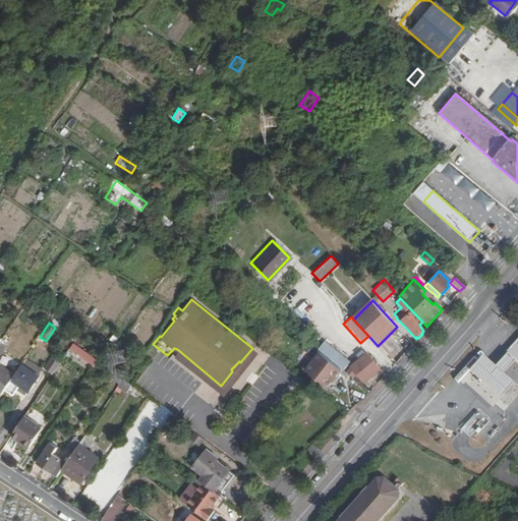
[(502,357),(510,363),(517,369),(517,340),(515,338),(501,356),(502,357)]
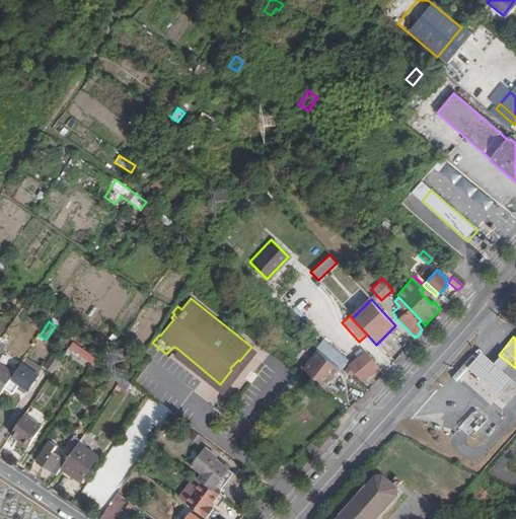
[(97,358),(73,340),(69,347),(93,364),(93,363),(97,358)]
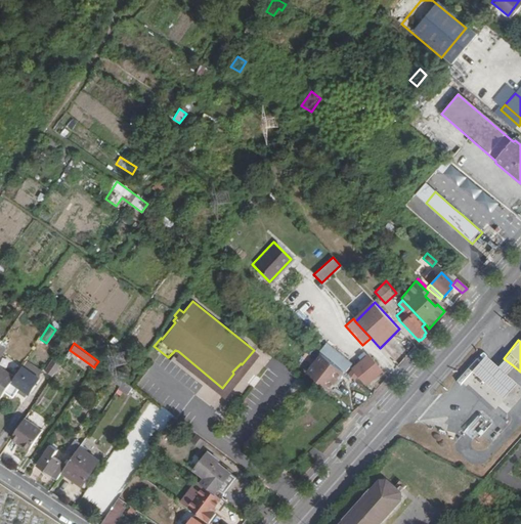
[(323,344),(317,350),(322,355),(345,373),(353,380),(358,376),(364,384),(380,372),(367,355),(351,367),(323,344)]
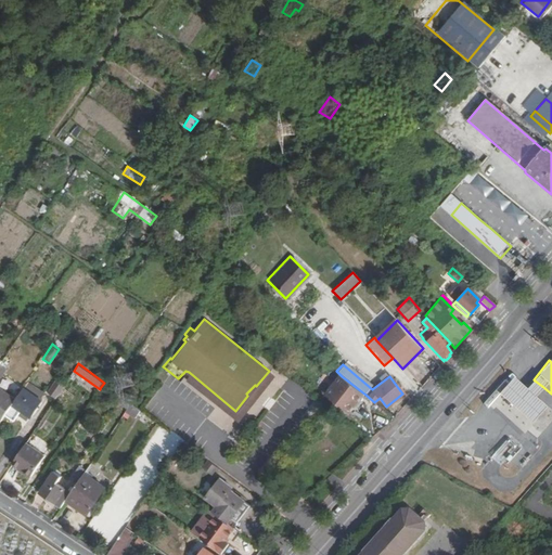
[(274,375),(269,371),(256,386),(255,385),(246,394),(247,396),(235,411),(189,372),(184,377),(236,421),(274,375)]
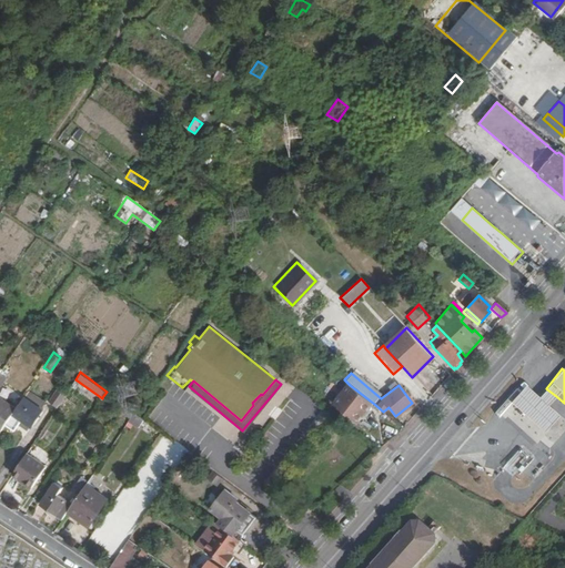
[(59,404),(68,391),(59,385),(51,398),(59,404)]
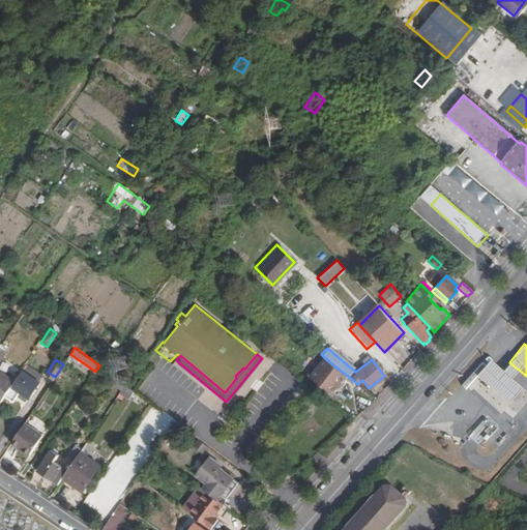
[(349,377),(326,359),(312,378),(333,395),(349,377)]
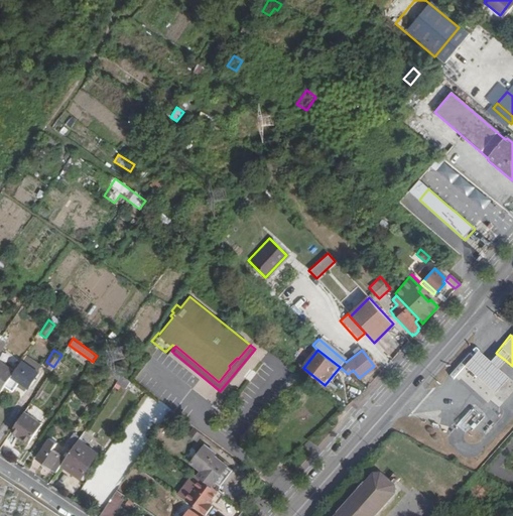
[(69,364),(73,358),(65,353),(53,368),(75,382),(81,373),(80,372),(81,370),(76,366),(74,368),(69,364)]
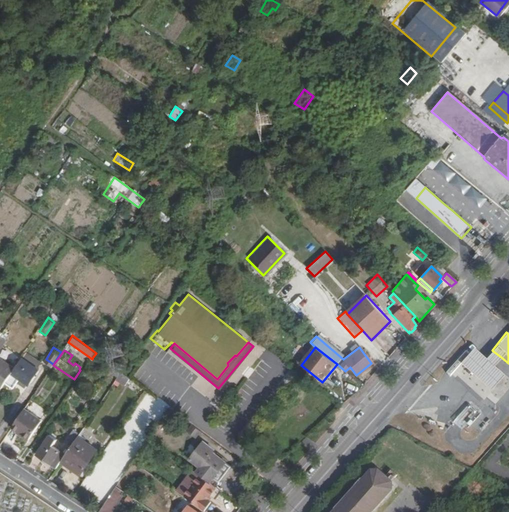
[(40,362),(25,351),(21,357),(36,368),(40,362)]
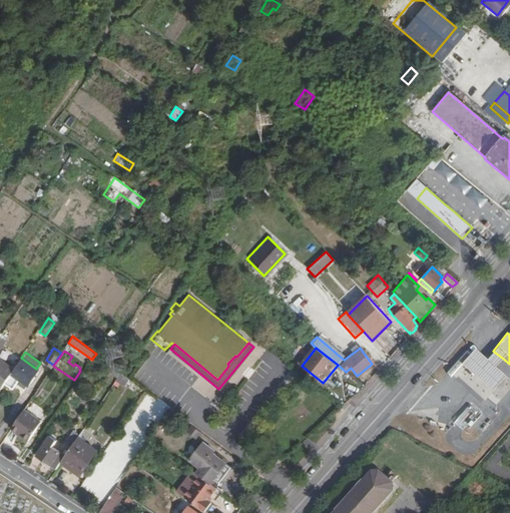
[(491,372),(502,358),(494,352),(484,366),(471,356),(458,372),(471,382),(489,396),(502,380),(491,372)]
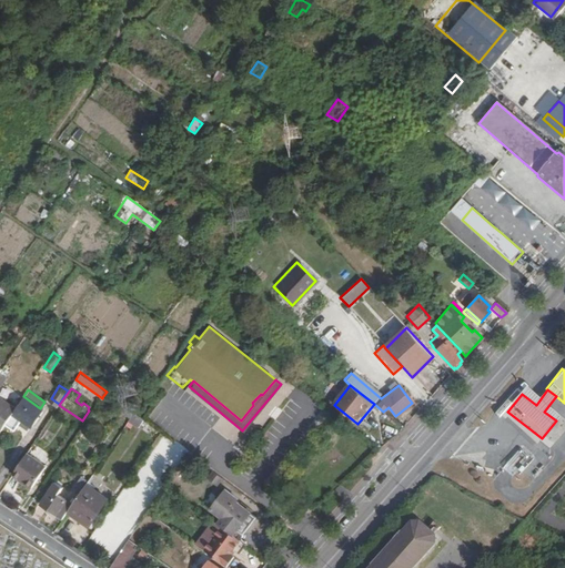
[(119,401),(107,392),(102,397),(114,406),(119,401)]
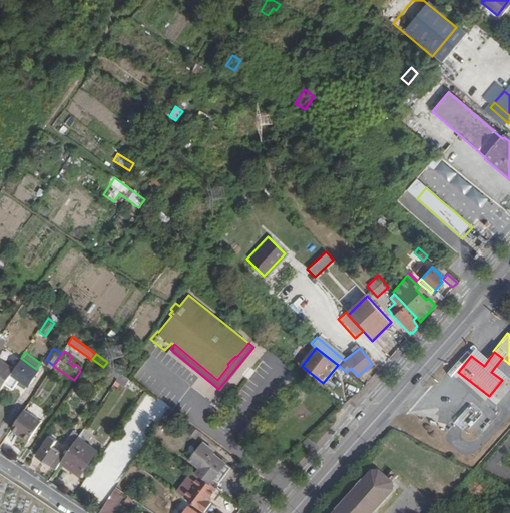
[(21,358),(13,368),(4,383),(11,388),(18,378),(28,384),(38,370),(36,369),(21,358)]
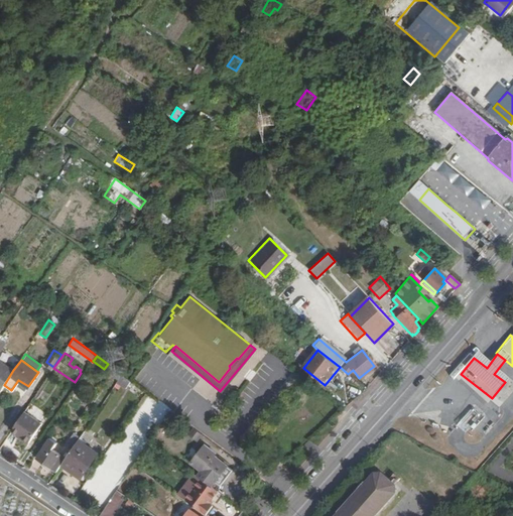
[(13,370),(0,361),(0,390),(4,385),(13,370)]
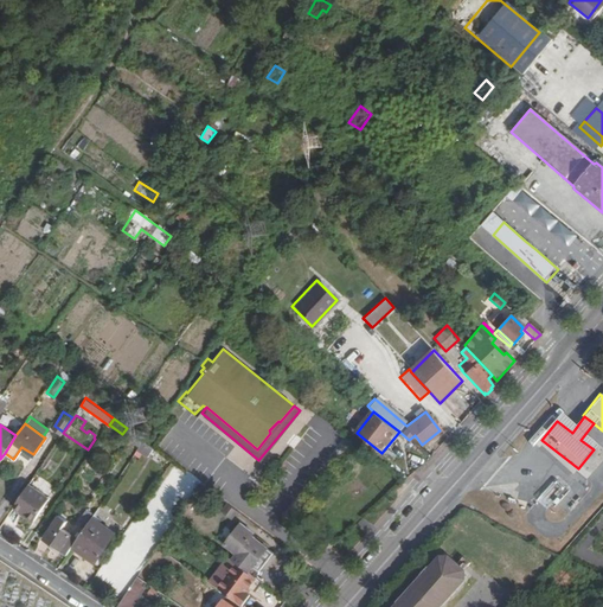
[(153,448),(143,441),(138,447),(147,454),(153,448)]
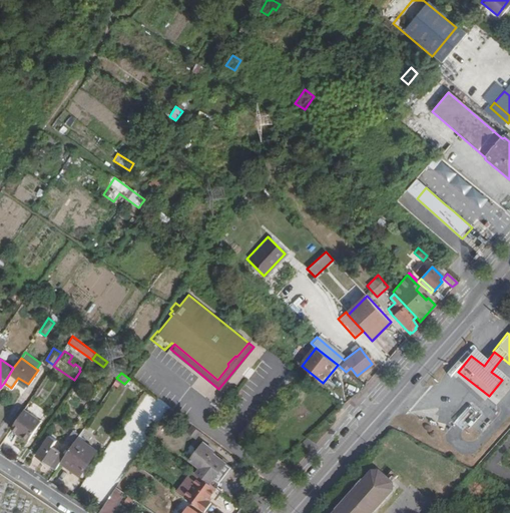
[(477,415),(468,406),(452,422),(462,431),(477,415)]
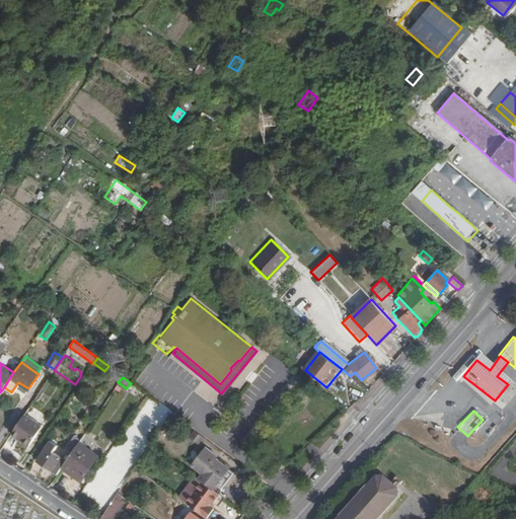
[(23,413),(11,432),(17,436),(29,443),(42,425),(23,413)]
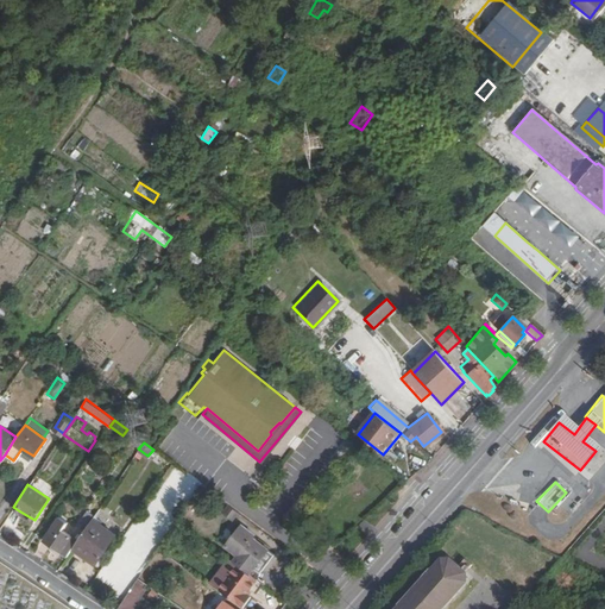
[(86,525),(93,514),(87,510),(80,520),(86,525)]
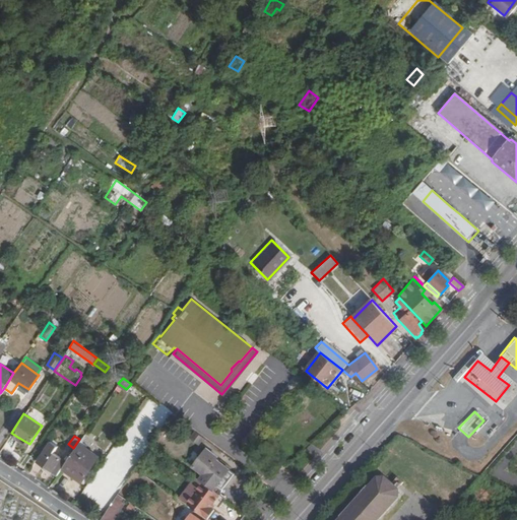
[(29,444),(17,437),(15,439),(27,447),(29,444)]
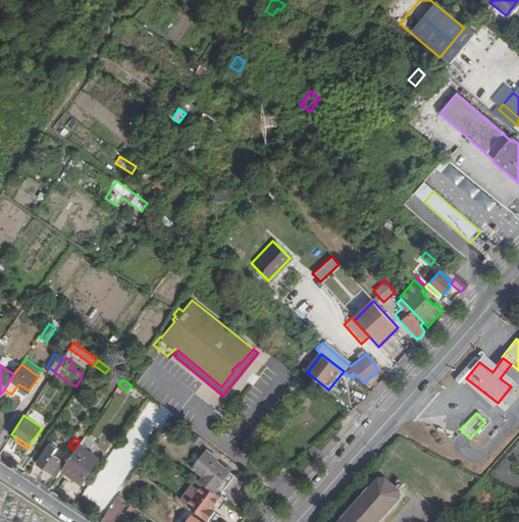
[(58,475),(61,471),(65,463),(52,454),(56,449),(49,445),(38,462),(58,475)]
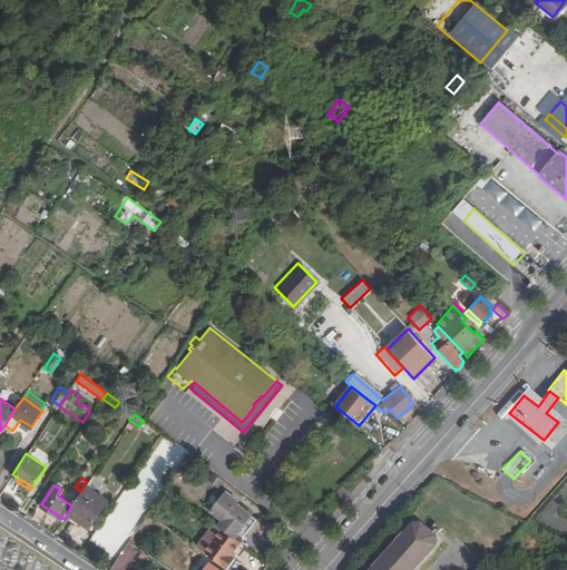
[(107,501),(85,485),(67,514),(87,529),(107,501)]
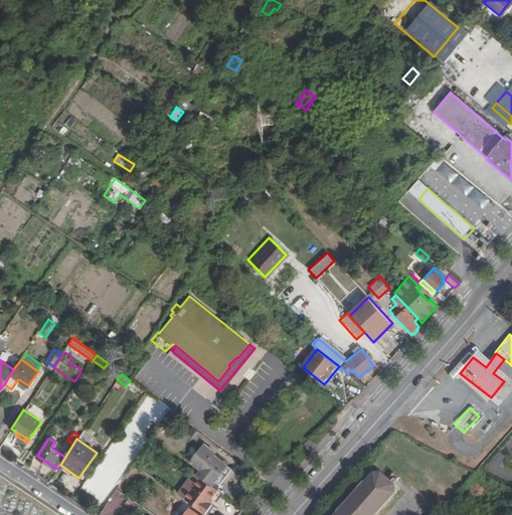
[(129,449),(114,439),(102,456),(117,467),(129,449)]
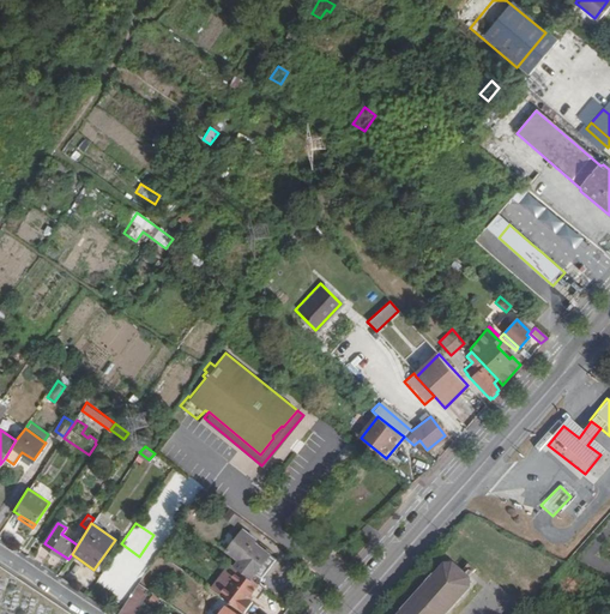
[(237,566),(249,575),(253,570),(255,572),(269,554),(254,542),(255,540),(241,529),(227,549),(241,560),(237,566)]
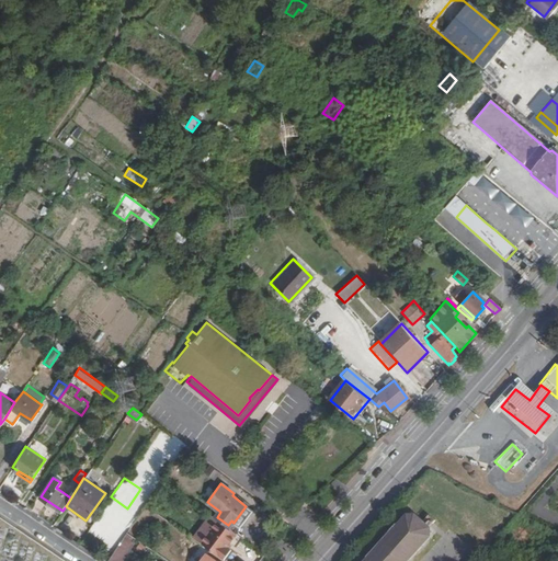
[(126,533),(132,536),(151,508),(145,505),(126,533)]
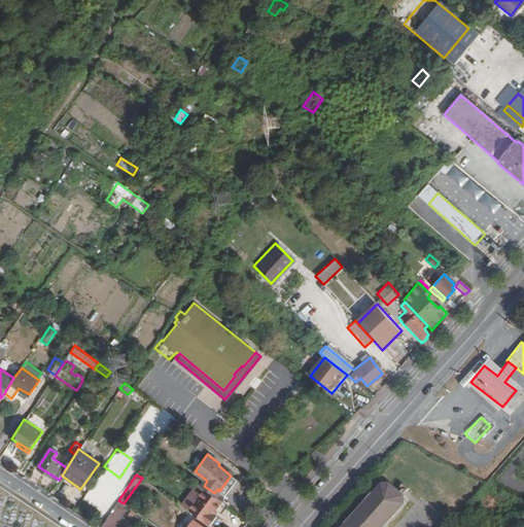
[(235,479),(231,476),(219,491),(223,493),(235,479)]
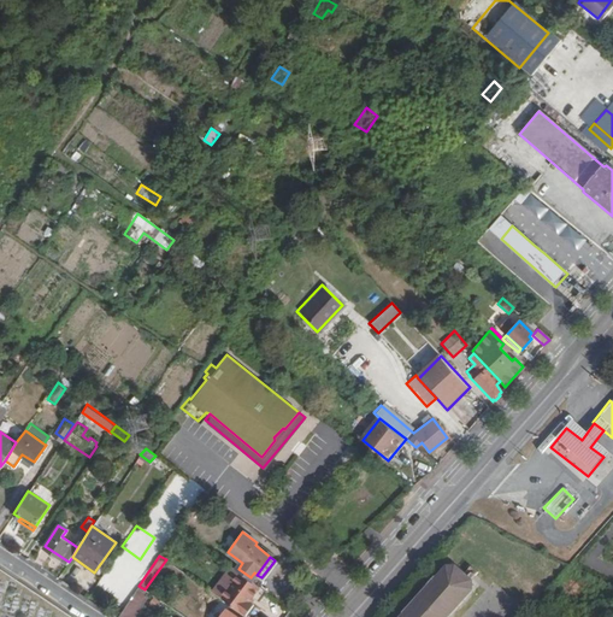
[(443,616),(467,591),(469,586),(449,568),(443,568),(400,616),(443,616)]
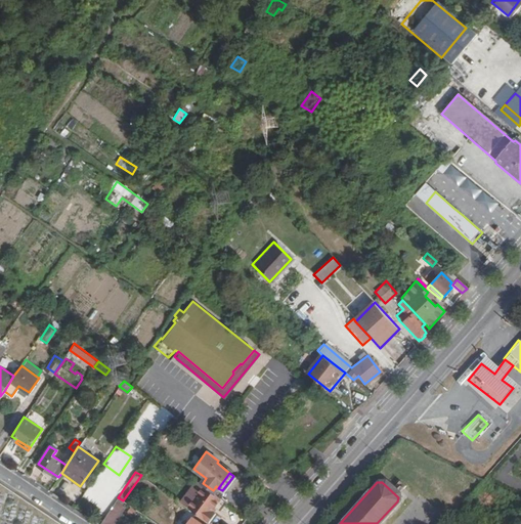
[(216,508),(223,498),(213,490),(203,483),(186,506),(205,518),(214,506),(216,508)]
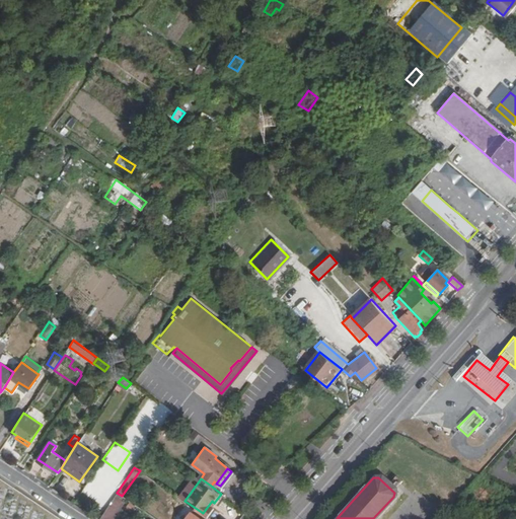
[(98,518),(106,518),(109,516),(113,517),(125,498),(122,496),(117,493),(98,518)]
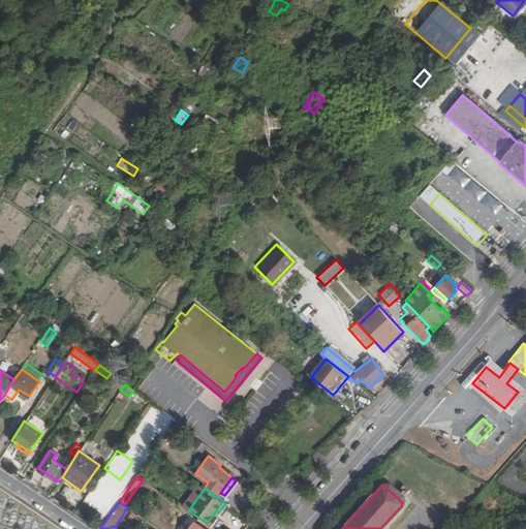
[(188,528),(194,521),(187,517),(179,528),(188,528)]
